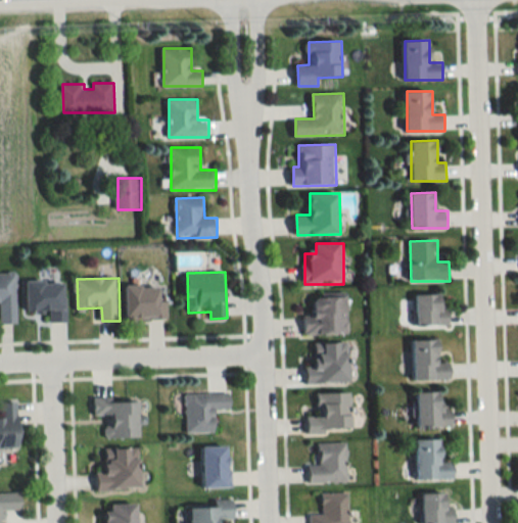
[(28,281),(29,313),(52,312),(52,322),(67,322),(66,281),(28,281)]
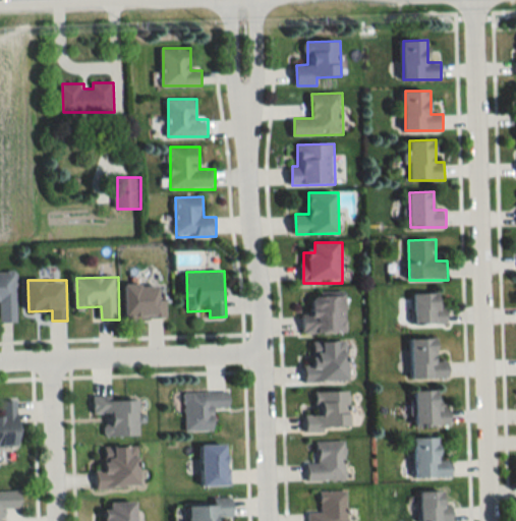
[(169,300),(163,300),(163,286),(127,286),(127,319),(169,319),(169,300)]
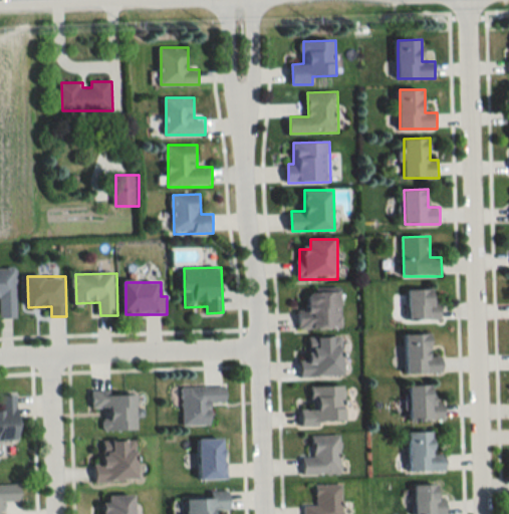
[(441,290),(410,290),(410,321),(441,321),(441,290)]
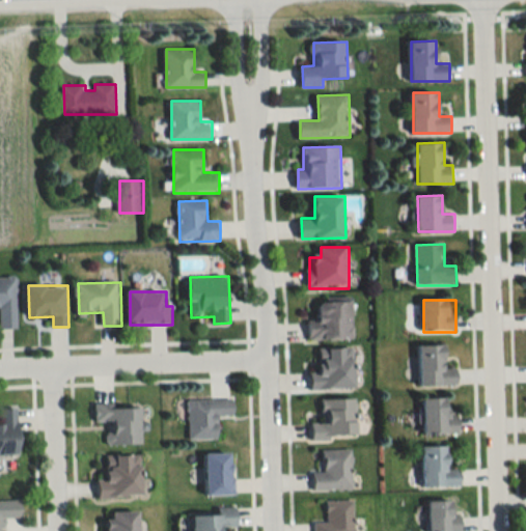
[(356,339),(355,302),(320,302),(320,318),(310,318),(310,340),(356,339)]
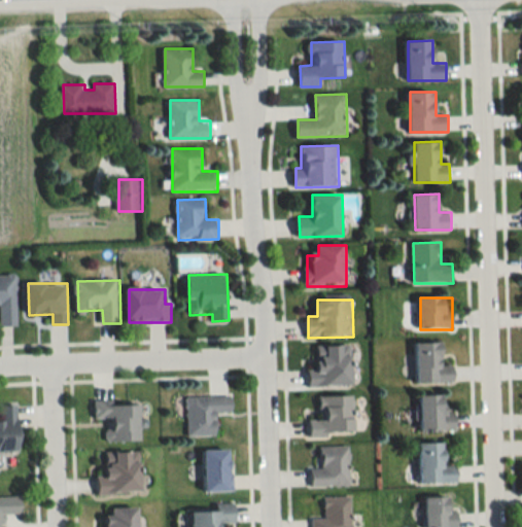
[(455,366),(443,366),(443,343),(418,343),(418,384),(455,384),(455,366)]
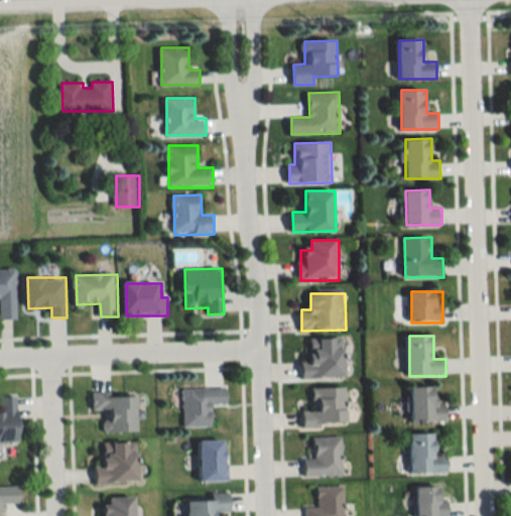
[(303,379),(347,378),(345,339),(311,340),(312,362),(303,363),(303,379)]
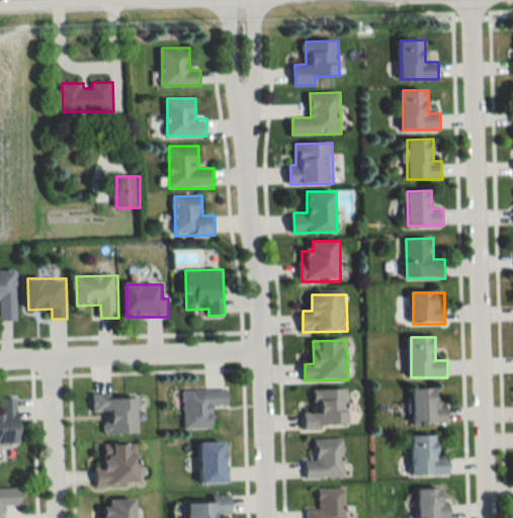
[(186,429),(215,429),(215,407),(230,407),(230,391),(186,390),(186,429)]
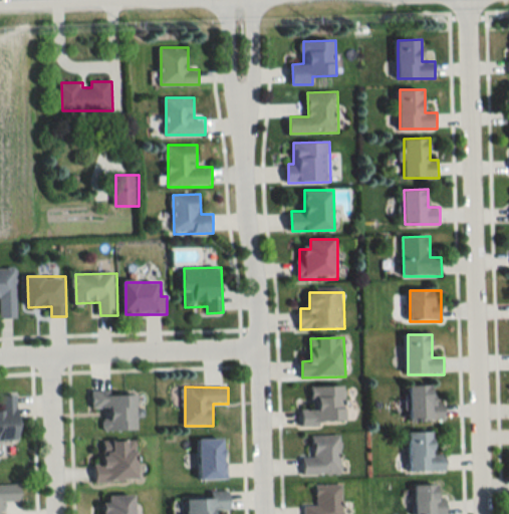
[(314,388),(314,409),(304,410),(304,428),(347,426),(345,387),(314,388)]
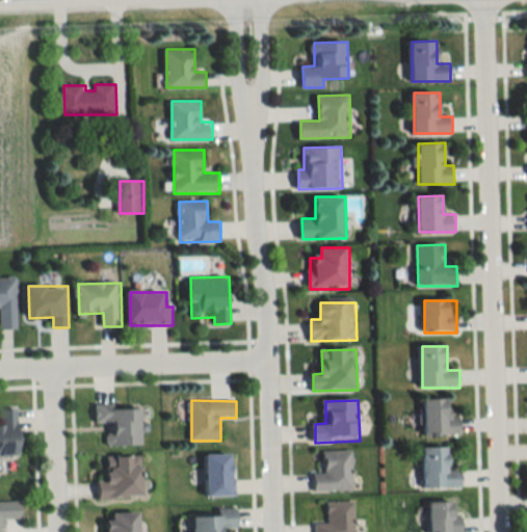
[(449,400),(425,400),(425,435),(463,435),(463,416),(449,416),(449,400)]
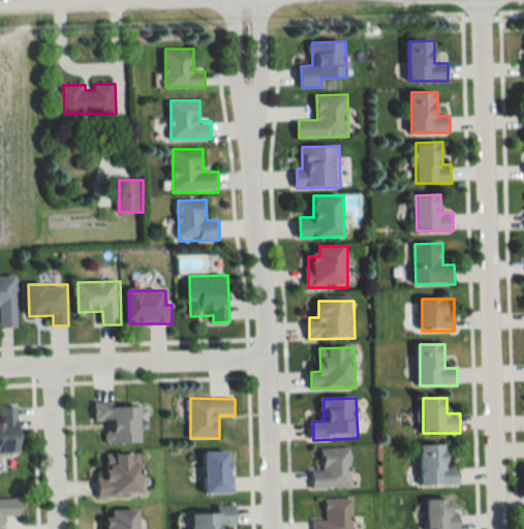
[(143,443),(143,404),(97,405),(97,422),(114,421),(114,432),(109,432),(109,444),(143,443)]
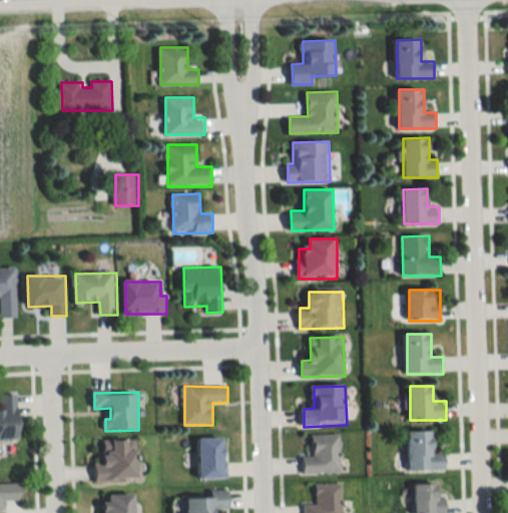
[(411,471),(447,470),(447,453),(435,454),(434,432),(410,432),(411,471)]
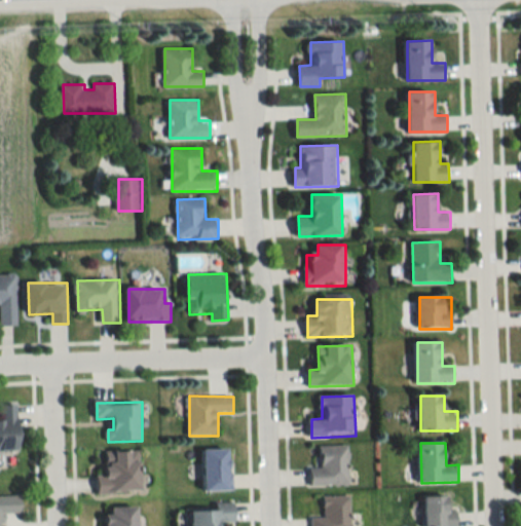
[(322,446),(322,467),(313,467),(313,486),(352,485),(351,446),(322,446)]
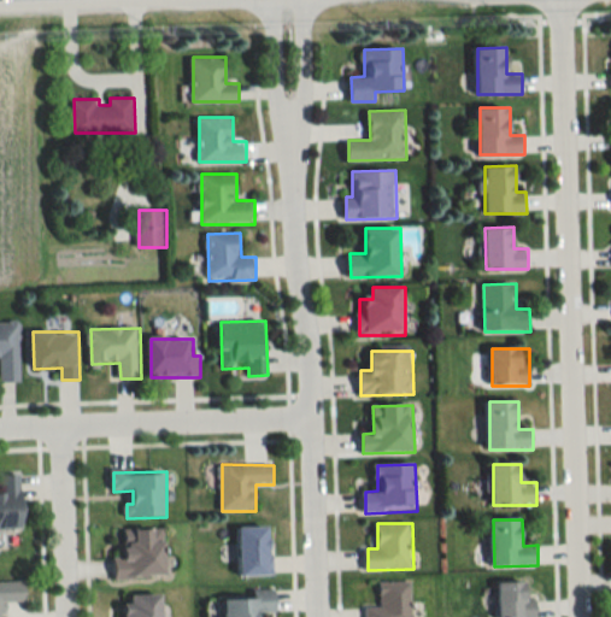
[(274,575),(272,527),(241,528),(242,576),(274,575)]
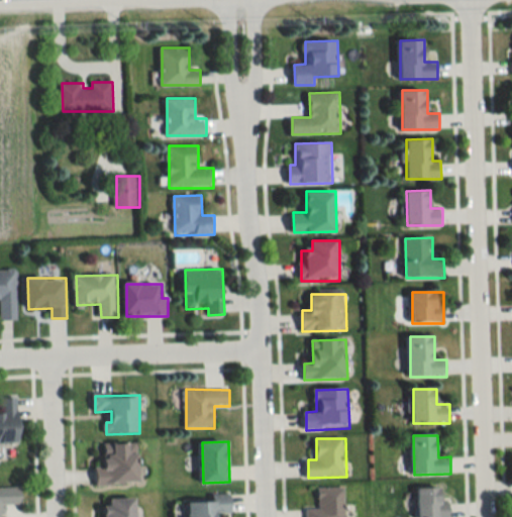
[(97,468),(98,485),(140,484),(139,443),(106,444),(107,468),(97,468)]
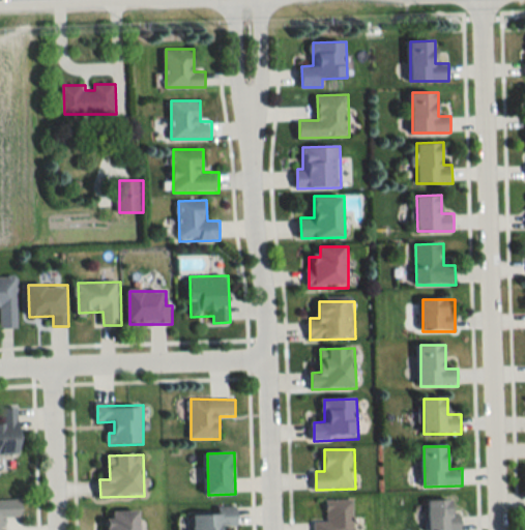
[(317,529),(355,529),(355,499),(328,500),(328,521),(317,521),(317,529)]
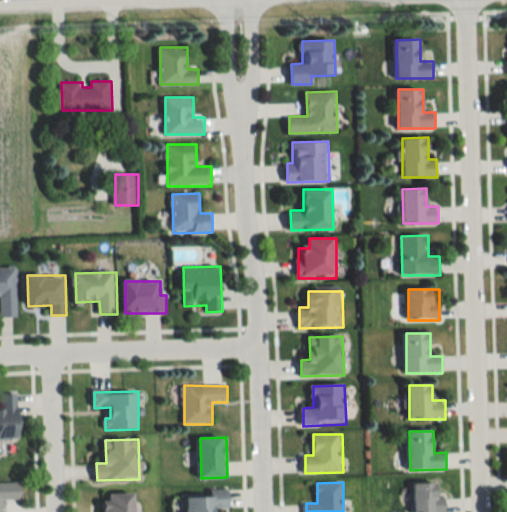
[(415,483),(415,511),(447,511),(448,495),(437,495),(437,483),(415,483)]
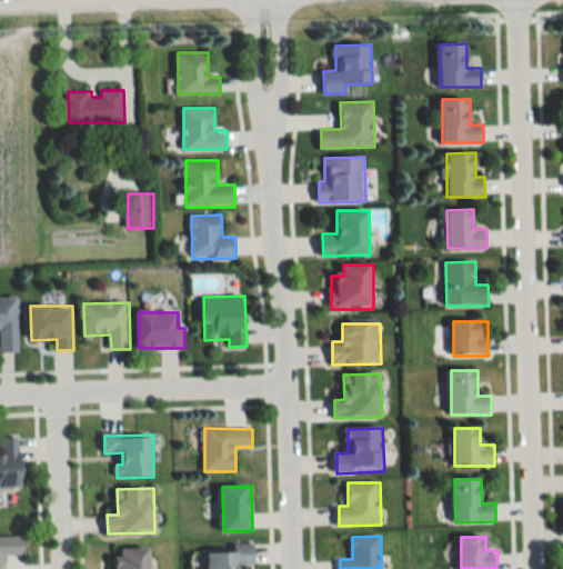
[(208,568),(245,568),(245,565),(257,565),(257,545),(237,545),(237,552),(209,552),(208,568)]
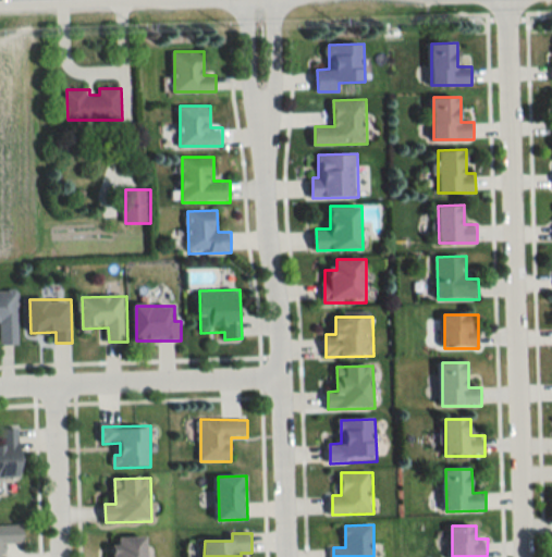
[(147,556),(148,536),(119,536),(119,546),(112,546),(112,556),(147,556)]
